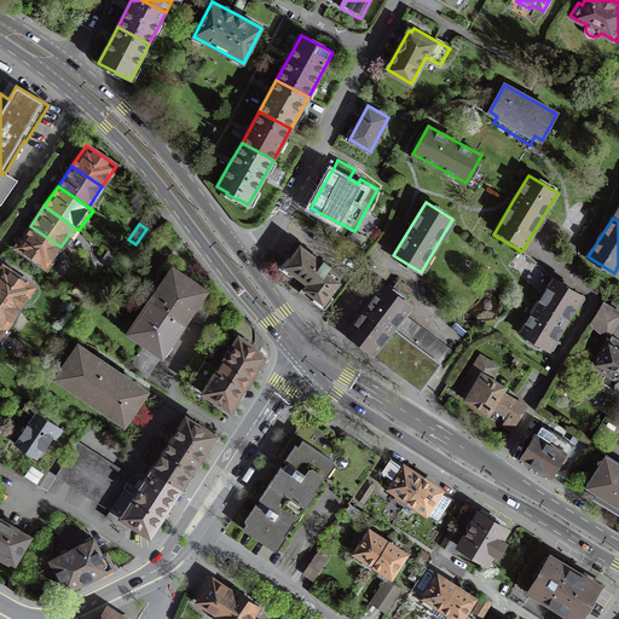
[(47,267),(61,247),(30,226),(16,247),(47,267)]
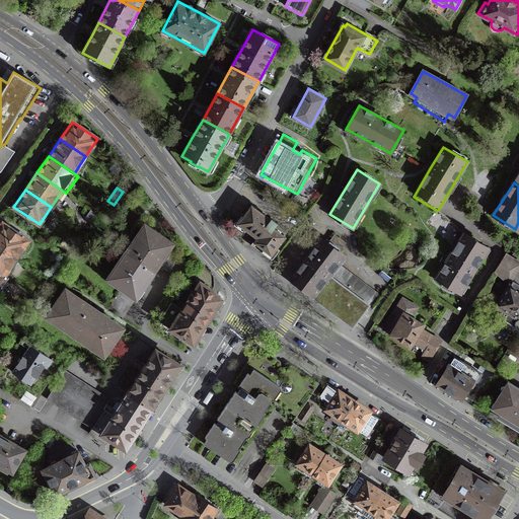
[(129,196),(123,192),(114,205),(121,209),(129,196)]
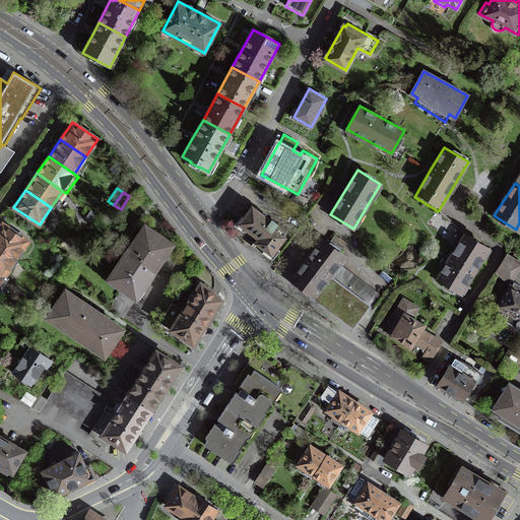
[(247,231),(257,239),(252,245),(261,252),(269,258),(285,237),(274,228),(277,223),(272,218),(271,219),(252,205),(245,215),(246,215),(237,228),(245,234),(247,231)]
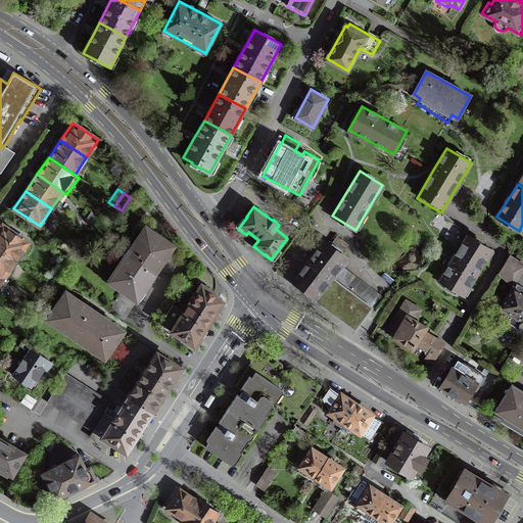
[(463,231),(441,211),(440,212),(439,211),(429,224),(456,248),(464,236),(462,234),(463,231)]
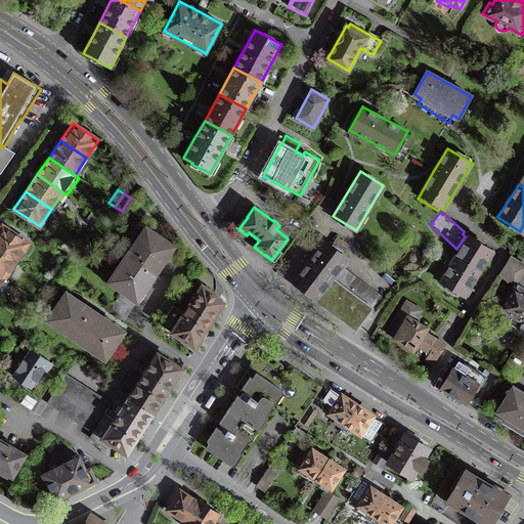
[(3,226),(0,229),(0,249),(16,260),(28,243),(3,226)]
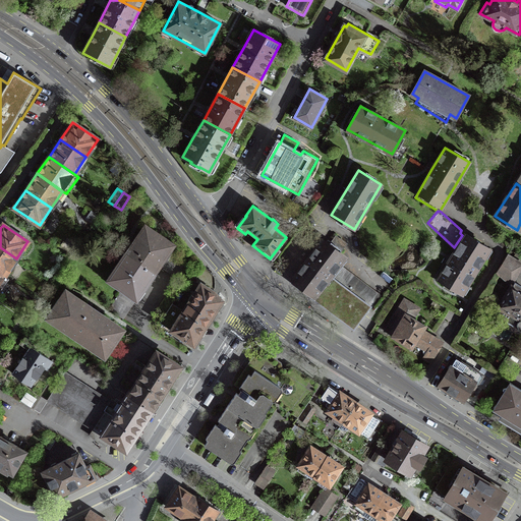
[(127,253),(155,272),(159,265),(178,278),(187,264),(168,251),(173,244),(146,226),(127,253)]
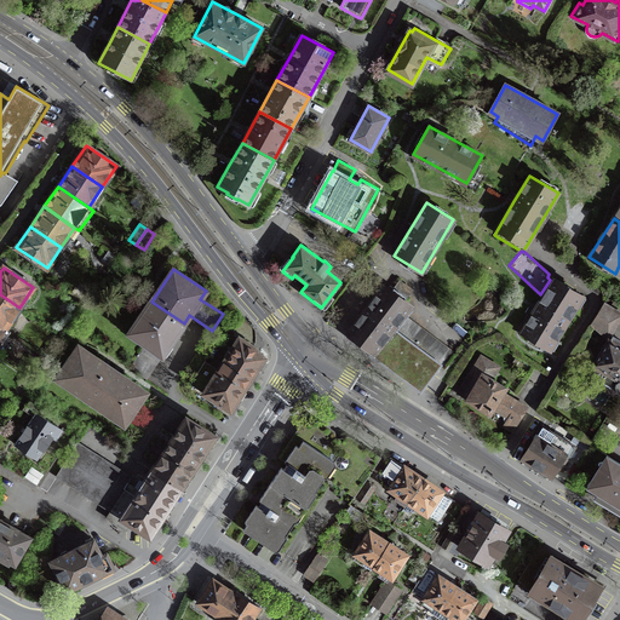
[(535,310),(522,332),(550,350),(583,296),(555,279),(535,310)]
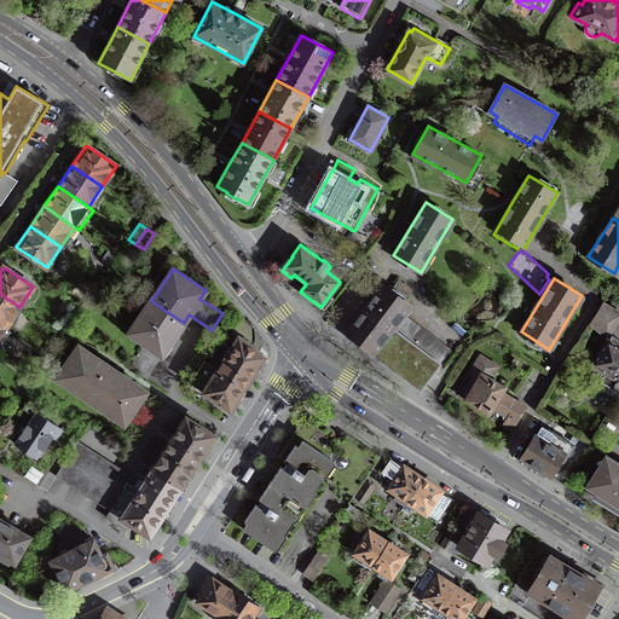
[(383,284),(347,333),(374,353),(379,347),(403,313),(410,305),(404,300),(411,289),(399,281),(392,290),(383,284)]
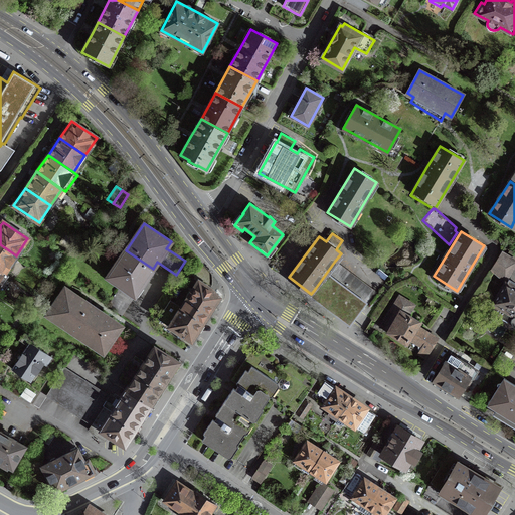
[(0,244),(0,269),(4,273),(16,255),(0,244)]
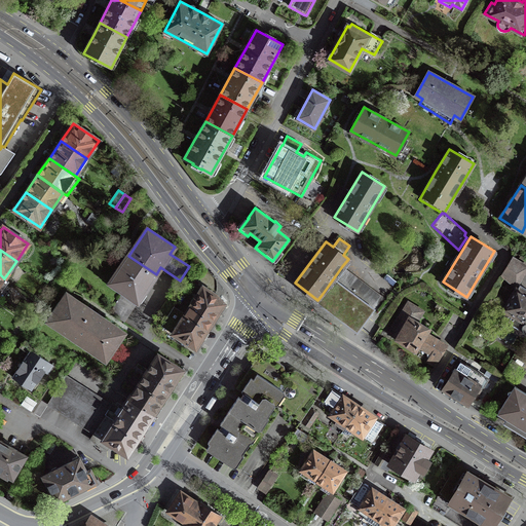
[(156,274),(128,256),(110,283),(123,292),(110,312),(124,322),(156,274)]
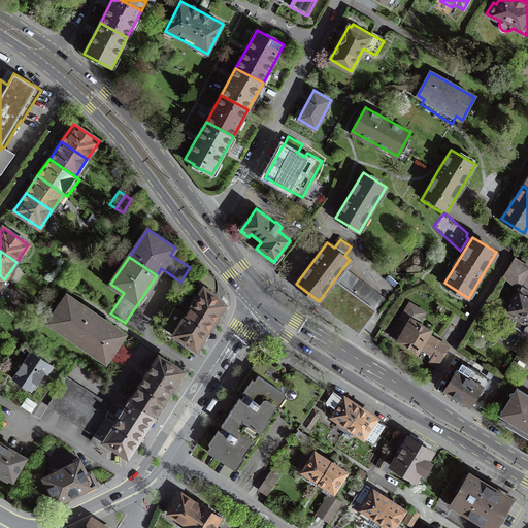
[(527,270),(527,267),(515,259),(504,275),(517,286),(521,279),(523,277),(524,278),(527,270)]
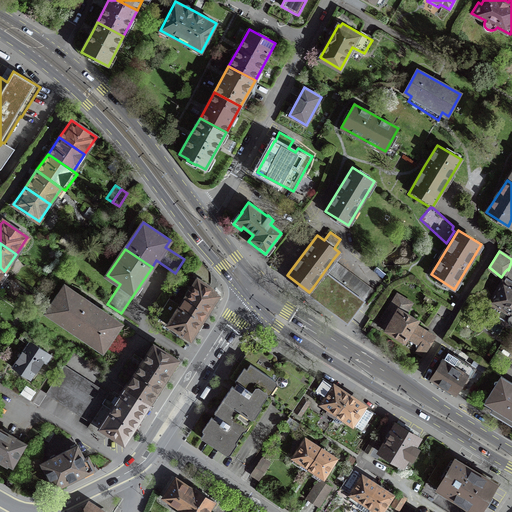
[(375,290),(333,259),(313,287),(320,292),(317,295),(351,319),(364,301),(366,303),(375,290)]
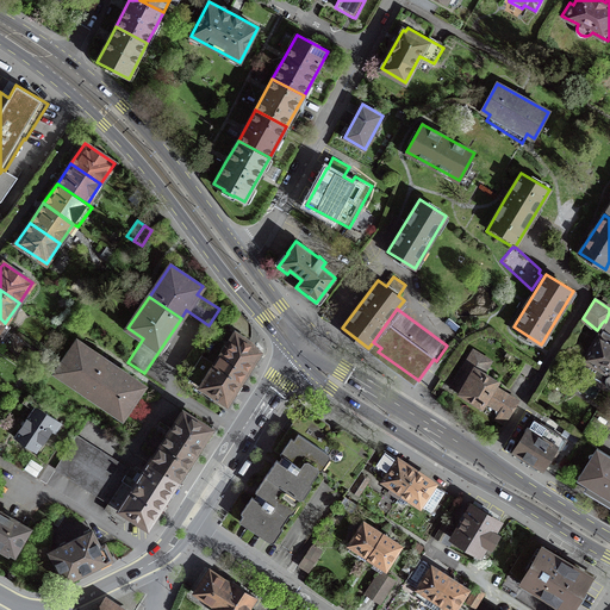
[(0,318),(0,341),(11,327),(5,323),(0,318)]
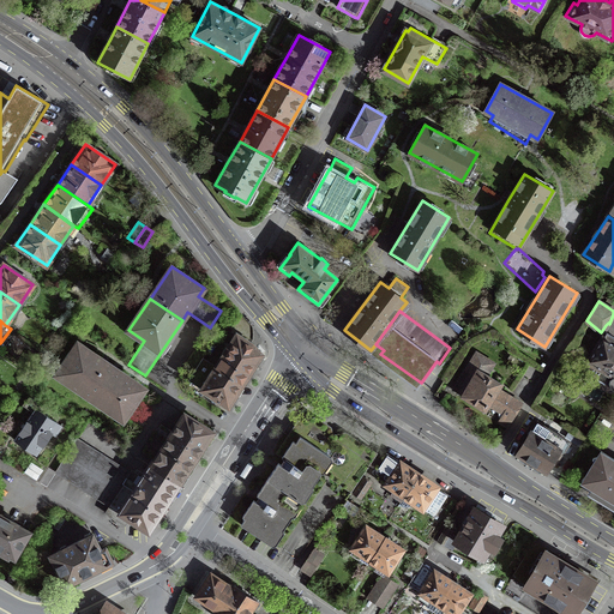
[(613,336),(607,332),(589,361),(613,375),(611,380),(611,386),(613,390),(613,336)]
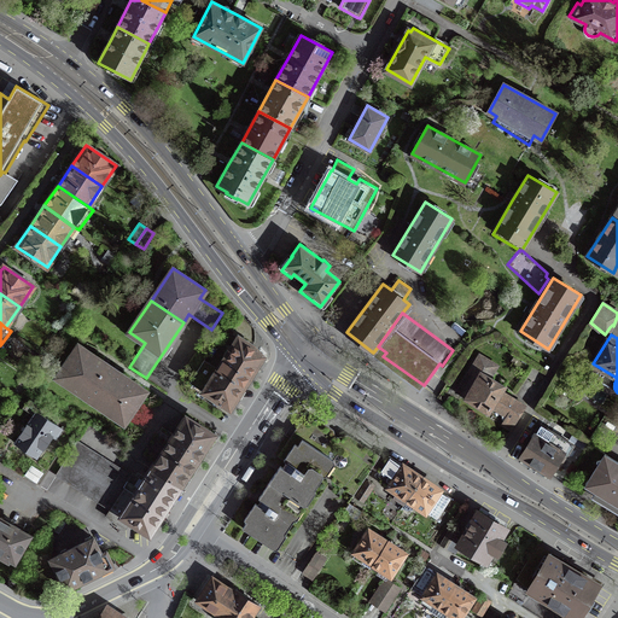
[(217,368),(204,360),(190,383),(231,408),(263,356),(254,345),(239,336),(217,368)]
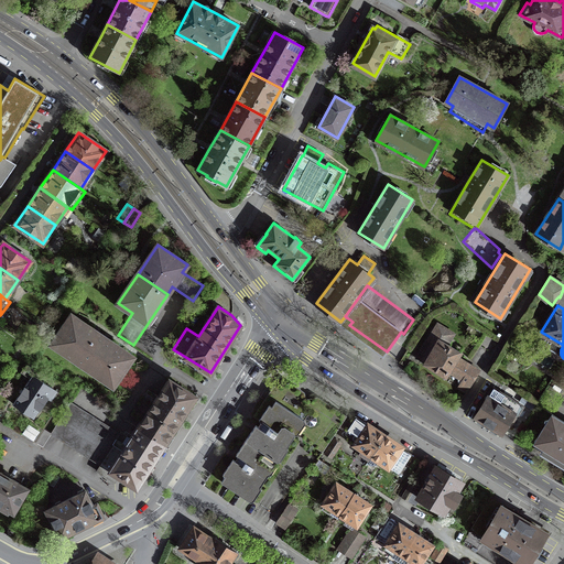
[(132,357),(72,316),(53,344),(112,384),(132,357)]
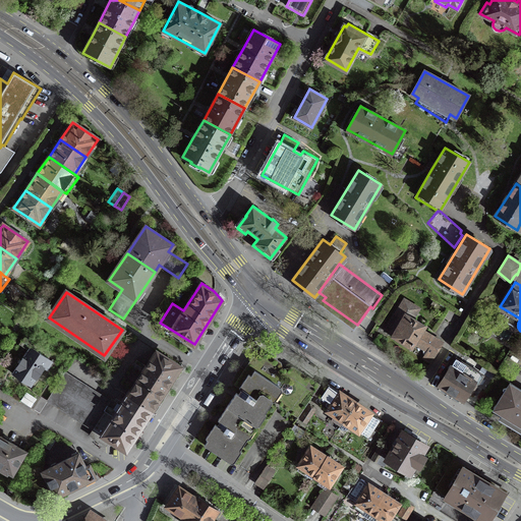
[(443,342),(422,330),(424,326),(412,319),(418,307),(403,298),(384,331),(411,347),(414,342),(427,350),(423,357),(431,361),(443,342)]
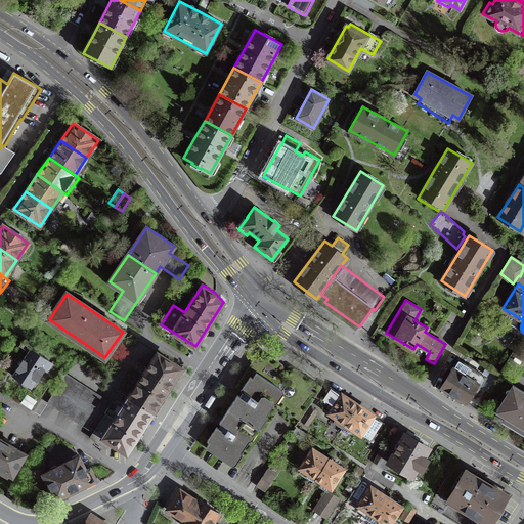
[(24,316),(17,325),(22,328),(28,319),(24,316)]
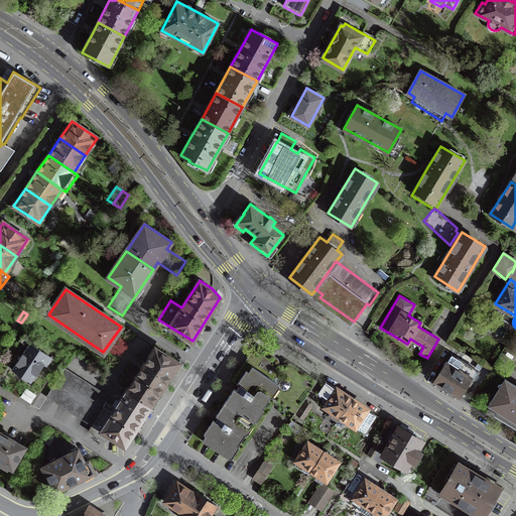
[(51,358),(32,345),(35,341),(25,334),(20,341),(28,346),(12,369),(26,379),(31,382),(43,364),(46,366),(51,358)]
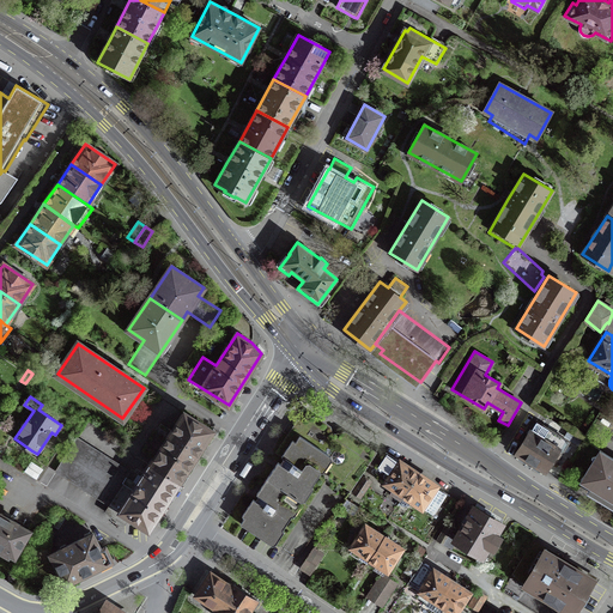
[(178,483),(212,430),(184,413),(151,465),(178,483)]
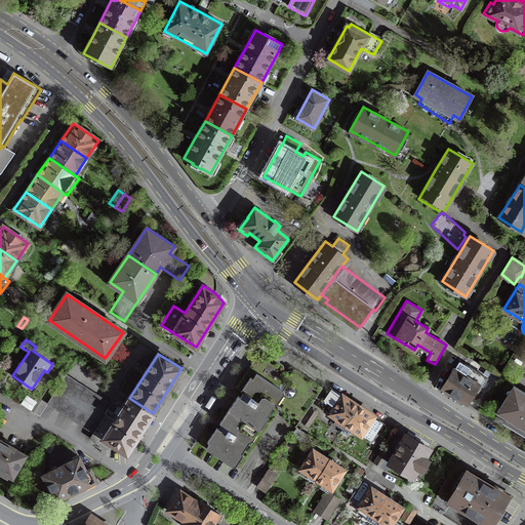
[(269,363),(270,360),(256,363),(250,373),(249,374),(239,390),(244,392),(268,408),(281,389),(280,384),(283,379),(280,367),(278,369),(269,363)]
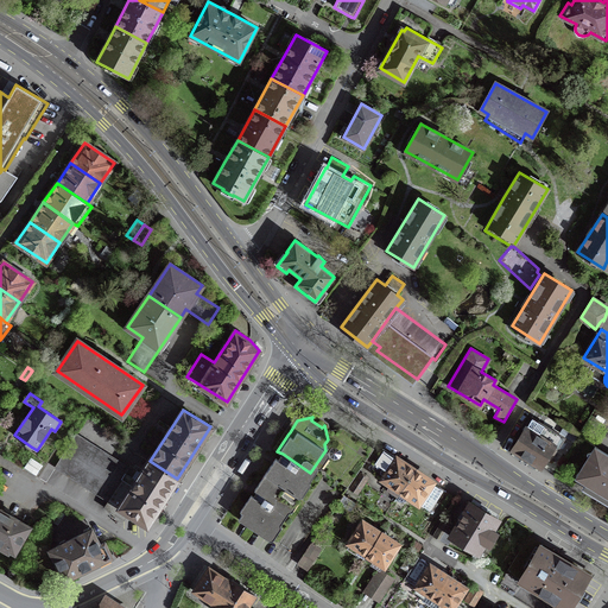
[(564,438),(532,418),(510,454),(537,470),(546,455),(551,458),(564,438)]
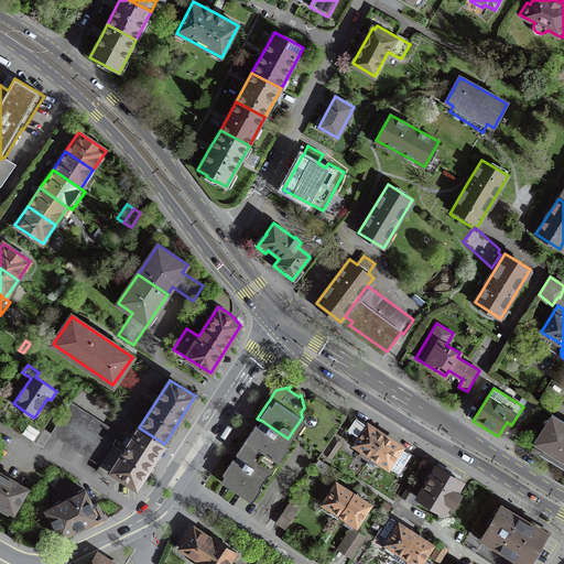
[(71,403),(61,418),(101,444),(111,430),(71,403)]
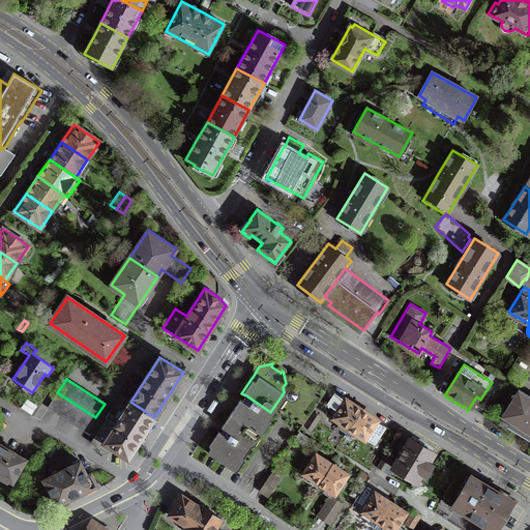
[(339,427),(347,432),(361,409),(333,390),(325,404),(328,406),(324,411),(341,422),(339,427)]
